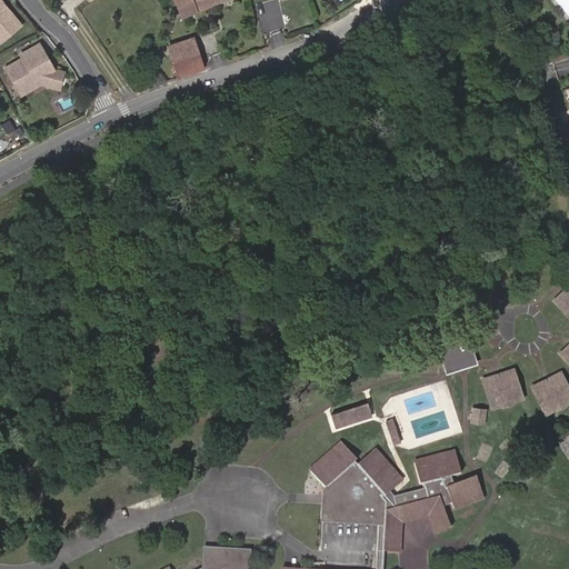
[(0,0),(0,41),(21,26),(0,0)]
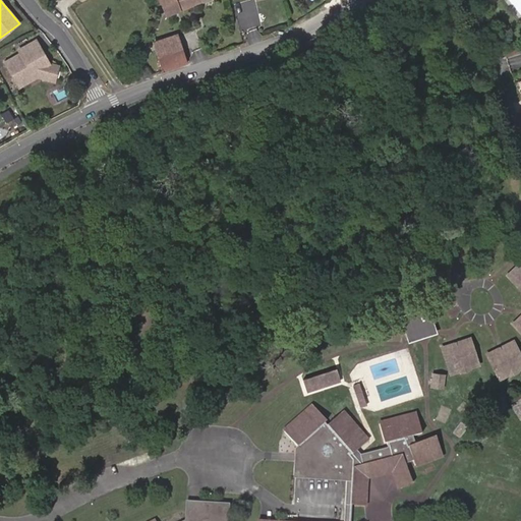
[(160,0),(168,17),(193,6),(190,0),(160,0)]
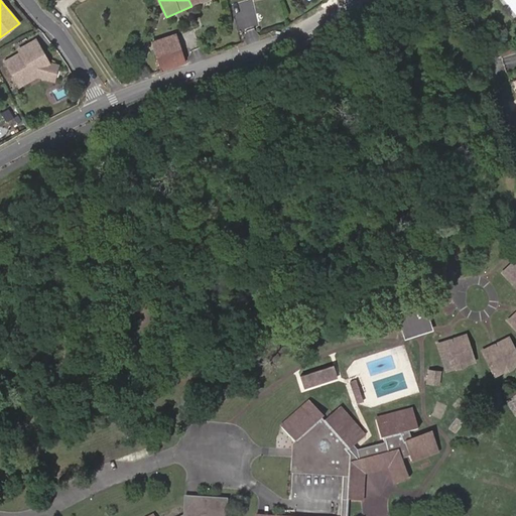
[(258,13),(241,16),(243,27),(260,24),(258,13)]
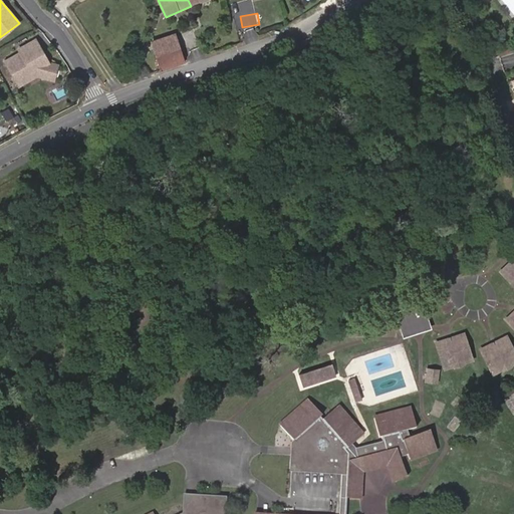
[(168,52),(179,49),(175,35),(163,39),(168,52)]
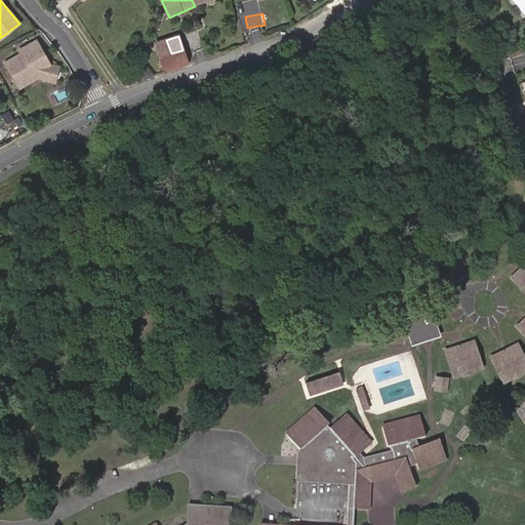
[(57,79),(59,70),(57,66),(51,64),(50,65),(46,56),(47,56),(38,40),(19,50),(22,53),(6,63),(21,87),(30,82),(28,78),(36,74),(57,79)]
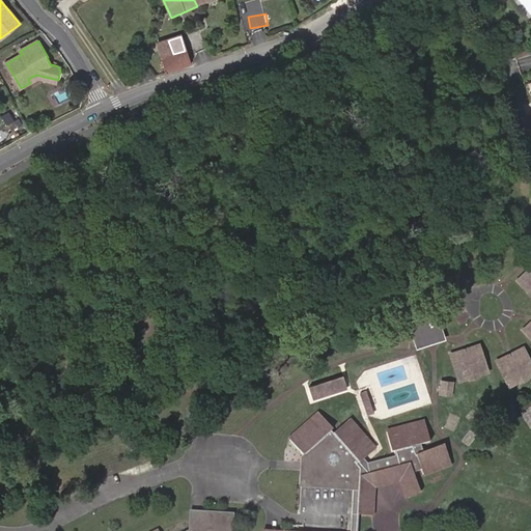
[(173,54),(168,40),(158,45),(162,58),(173,54)]
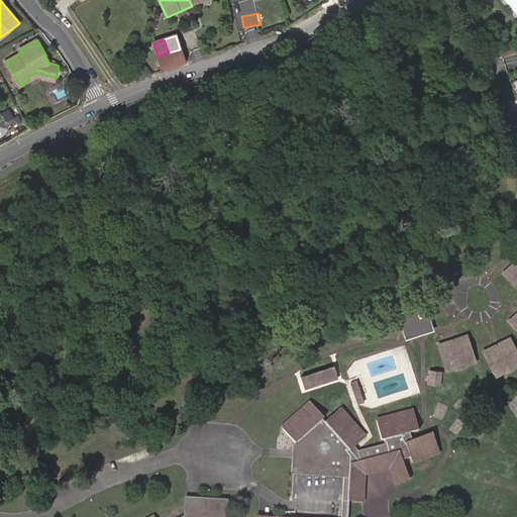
[(158,57),(163,71),(185,63),(180,49),(169,53),(158,57)]
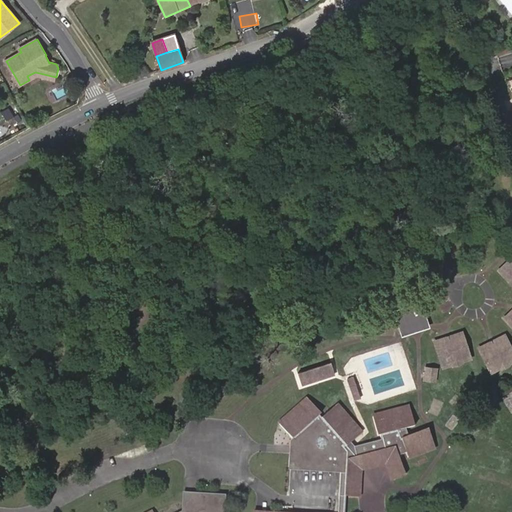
[(29,80),(38,75),(55,80),(56,77),(35,72),(27,76),(29,80)]
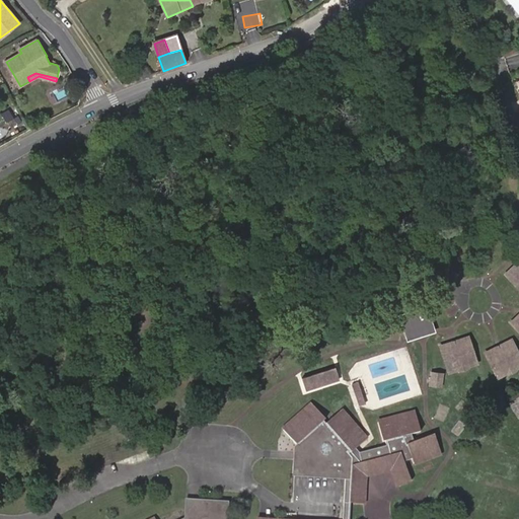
[(518,272),(518,273),(514,268),(506,275),(518,288),(518,272)]
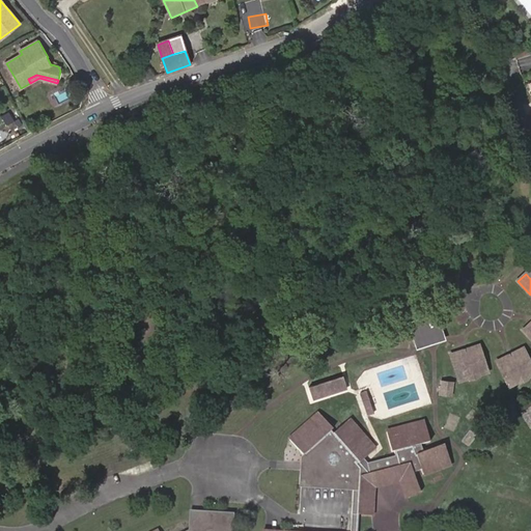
[(443,337),(436,314),(409,323),(417,345),(443,337)]
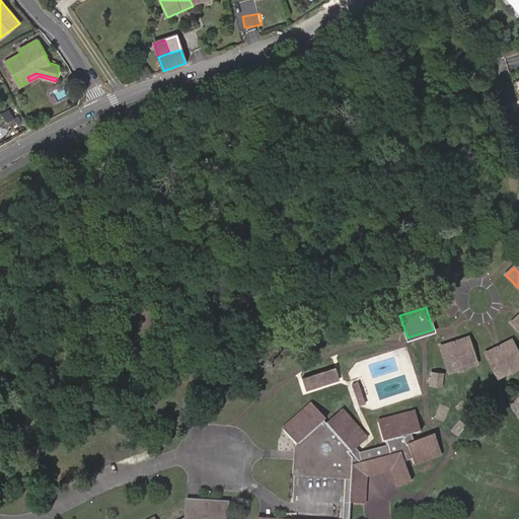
[(476,363),(468,338),(458,341),(460,348),(453,350),(451,344),(441,347),(449,372),(459,369),(458,367),(465,365),(466,367),(476,363)]
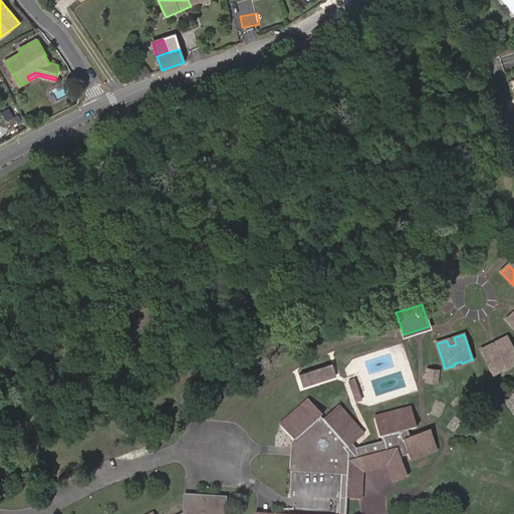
[(456,344),(454,337),(447,340),(449,346),(456,344)]
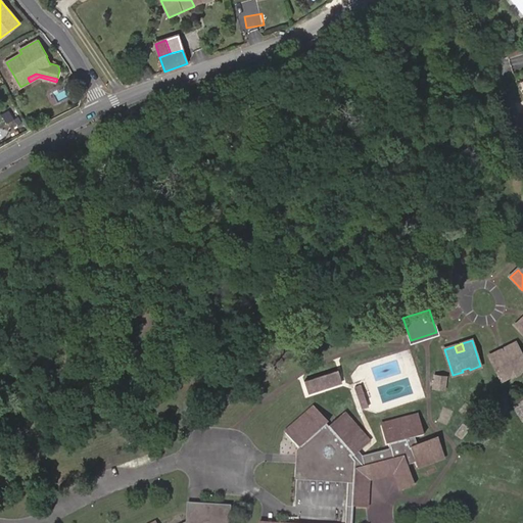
[(522,370),(522,358),(516,343),(506,348),(509,355),(503,359),(500,351),(489,357),(502,381),(511,376),(511,374),(517,371),(518,373),(522,370)]
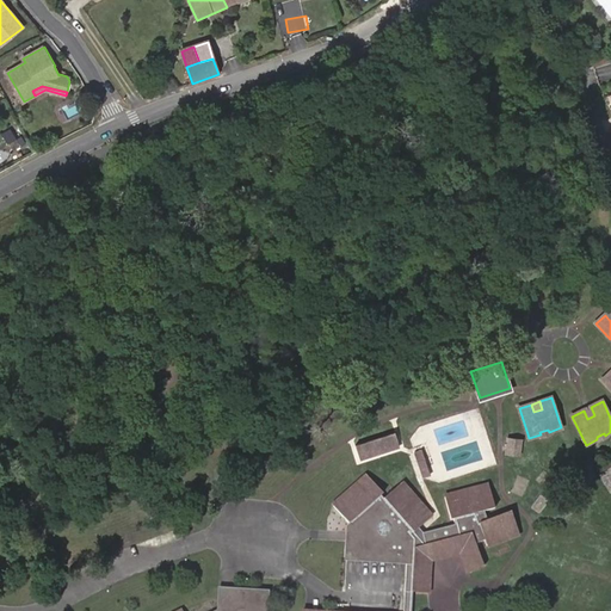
[(594,415),(591,407),(584,411),(587,419),(594,415)]
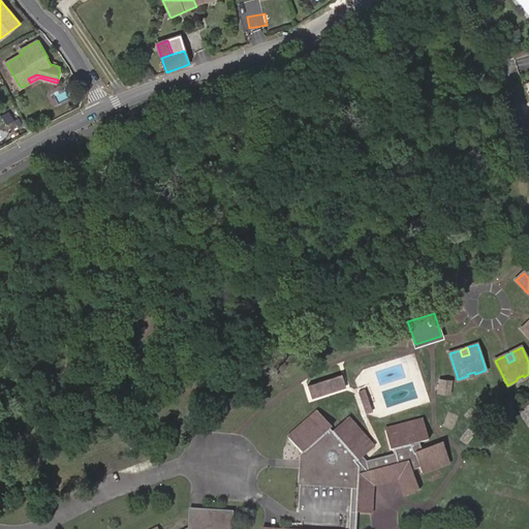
[(312,398),(347,387),(343,375),(309,385),(312,398)]
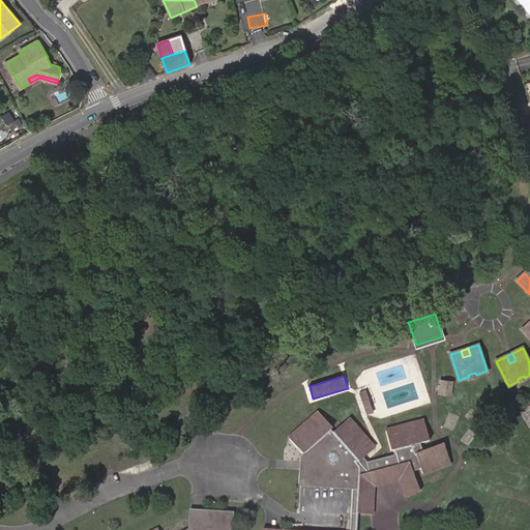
[(449,394),(451,382),(442,381),(440,393),(449,394)]
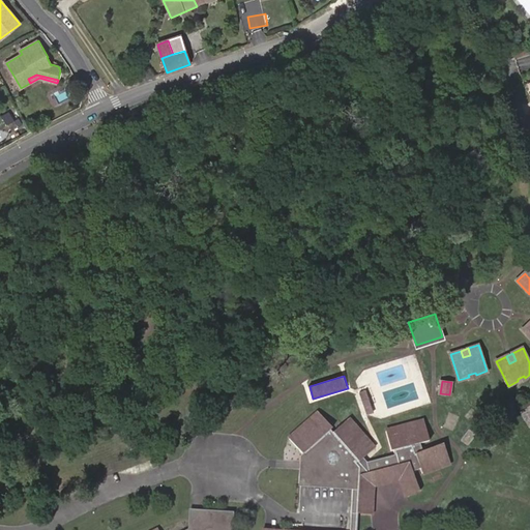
[(367,399),(369,398),(365,389),(365,390),(360,392),(362,400),(365,407),(369,406),(366,399),(367,399)]
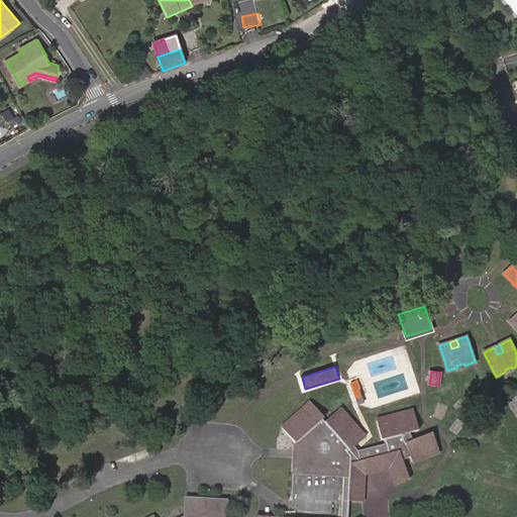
[(365,401),(359,388),(358,389),(357,389),(359,396),(356,397),(358,403),(365,401)]
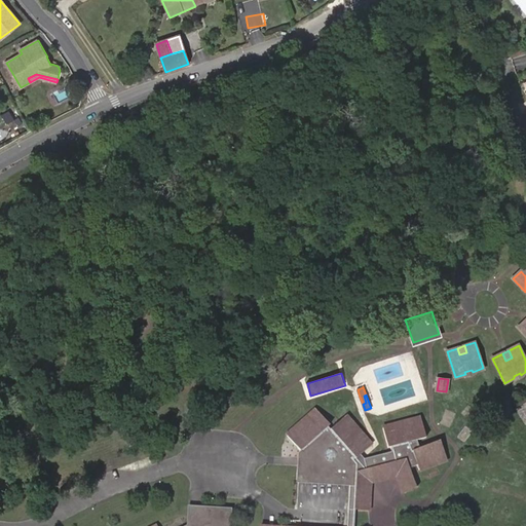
[(353,525),(355,511),(370,511),(372,484),(396,478),(401,493),(416,487),(410,468),(417,465),(420,473),(447,462),(440,442),(420,449),(416,440),(425,438),(420,417),(383,427),(388,448),(390,447),(392,452),(365,459),(361,455),(372,445),(346,415),(331,429),(328,426),(330,425),(315,409),(287,435),(301,451),(300,481),(350,485),(347,525),(230,525),(232,510),(200,509),(199,521),(189,525),(157,525),(155,525),(353,525)]
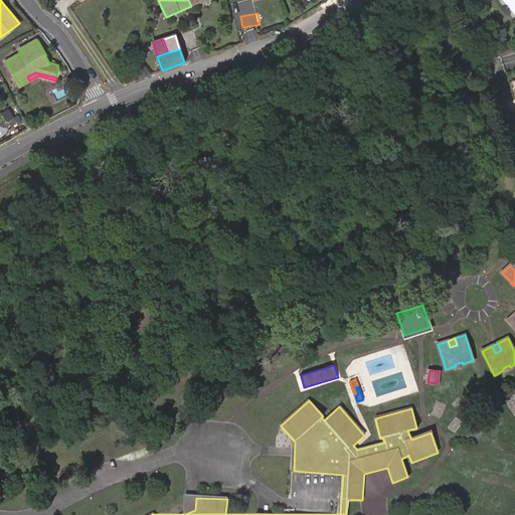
[(185,514),(195,510),(196,498),(185,497),(182,514),(185,514)]
